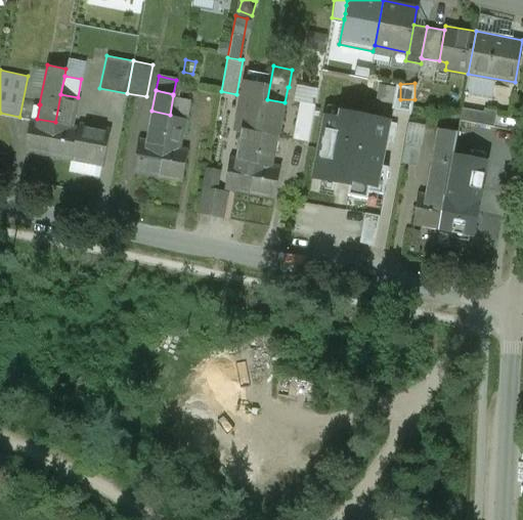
[(78,97),(60,94),(55,122),(69,125),(71,113),(75,114),(78,97)]
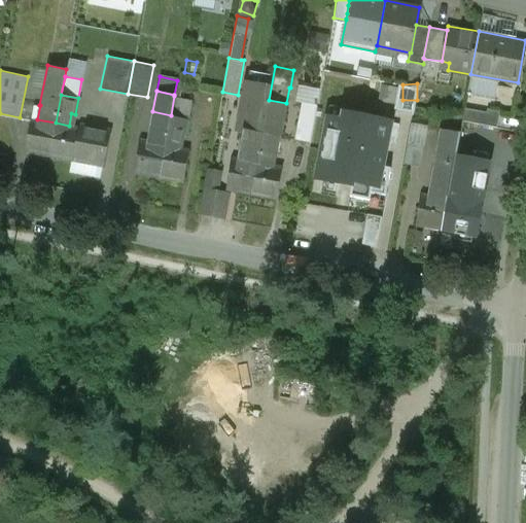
[(191,99),(174,96),(171,115),(187,118),(188,119),(191,99)]
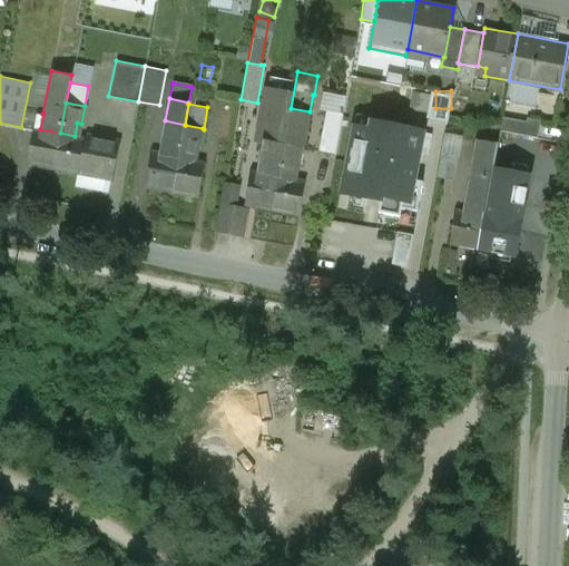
[(310,111),(291,108),(277,175),(296,178),(310,111)]
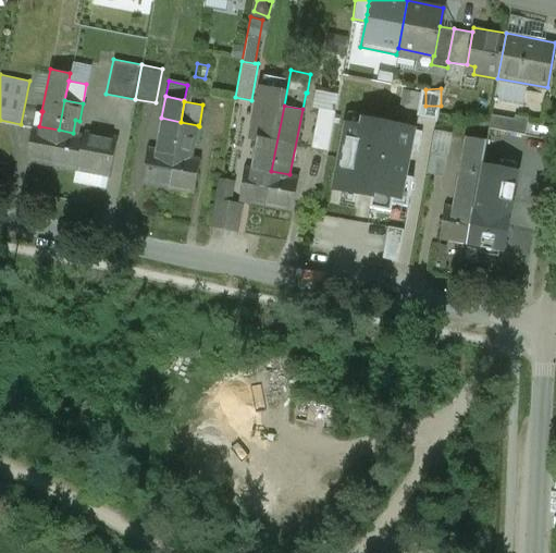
[(319,108),(314,125),(311,147),(326,150),(334,111),(319,108)]
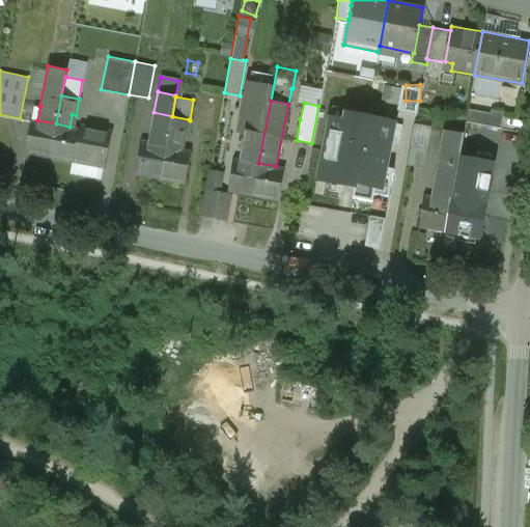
[(324,116),(312,176),(354,185),(352,195),(390,203),(398,164),(391,163),(400,117),(332,104),(329,117),(324,116)]
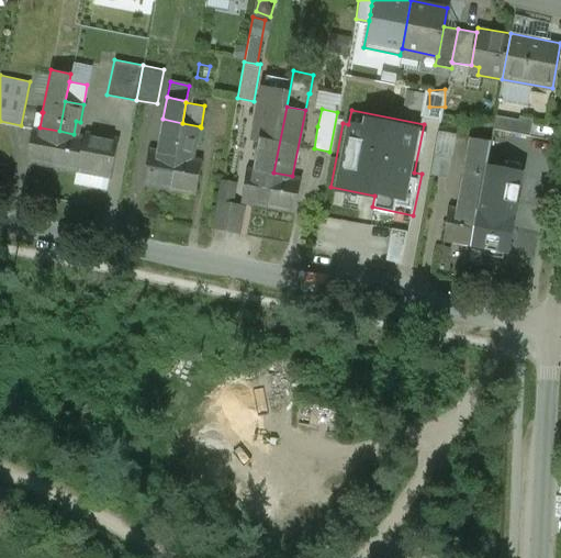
[(42,112),(35,111),(33,126),(40,127),(43,112),(42,112)]
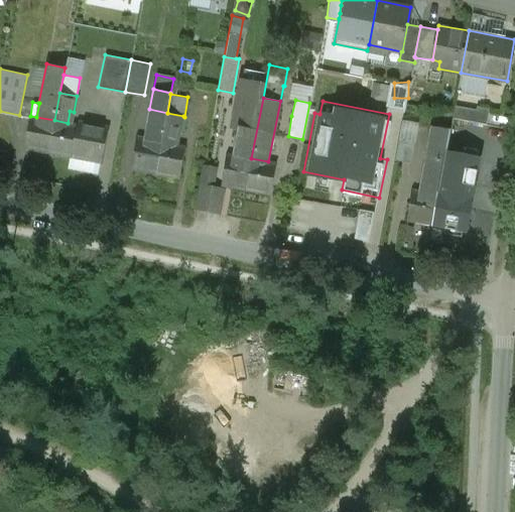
[(476,109),(455,105),(452,117),(486,124),(489,108),(477,106),(476,109)]
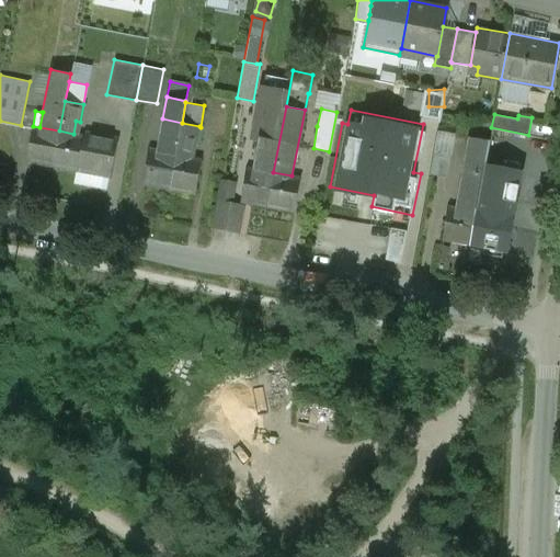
[(182,123),(162,118),(157,150),(175,154),(182,123)]
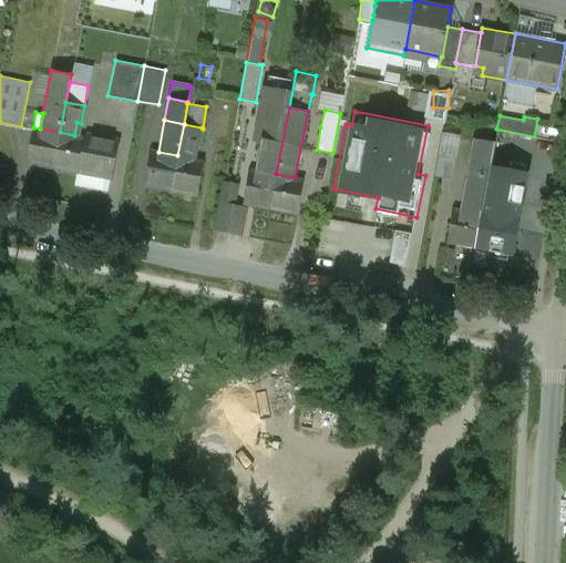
[(202,128),(184,124),(177,155),(196,159),(202,128)]
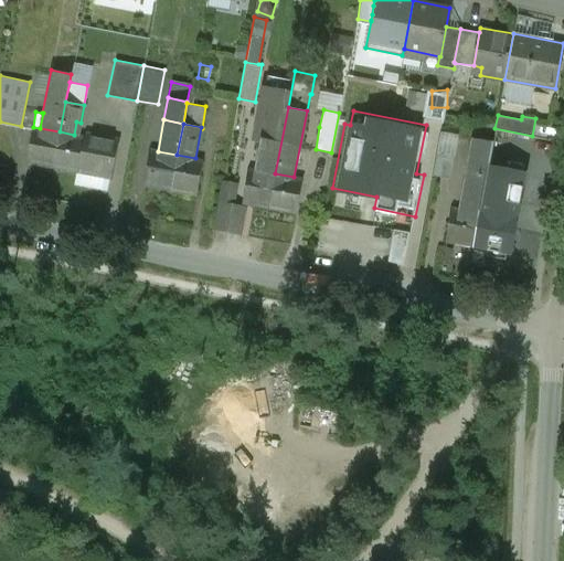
[(33,127),(32,127),(27,160),(53,166),(60,131),(40,128),(33,127)]
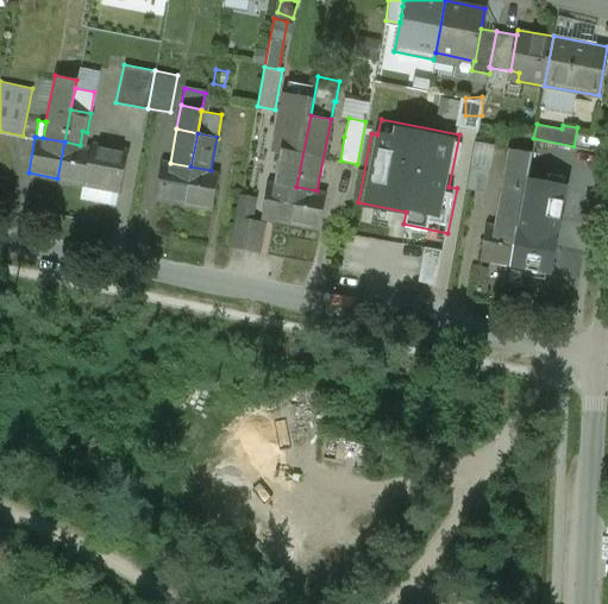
[(127,150),(91,143),(91,146),(80,145),(64,142),(57,178),(120,190),(127,150)]
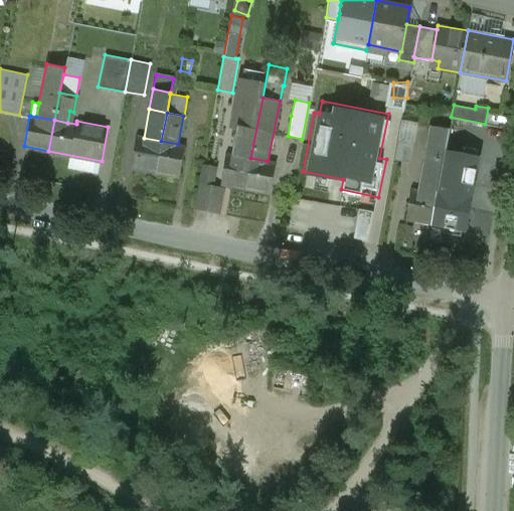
[(431,125),(418,189),(437,192),(445,150),(449,129),(431,125)]
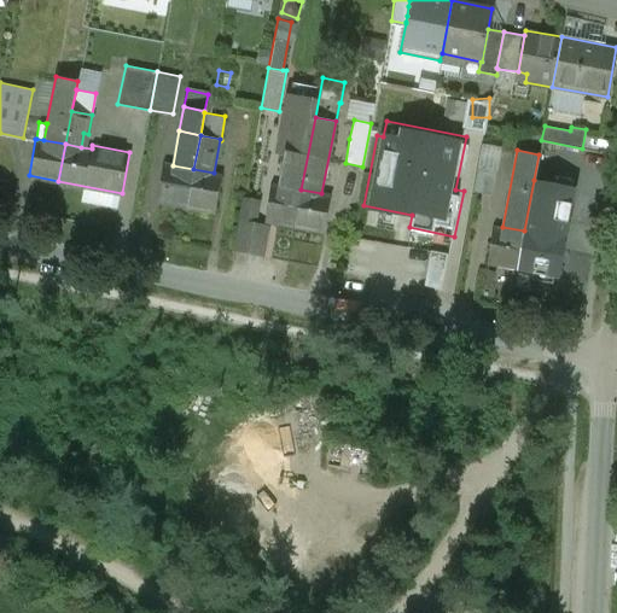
[(173,165),(164,163),(157,200),(186,205),(193,169),(173,165)]
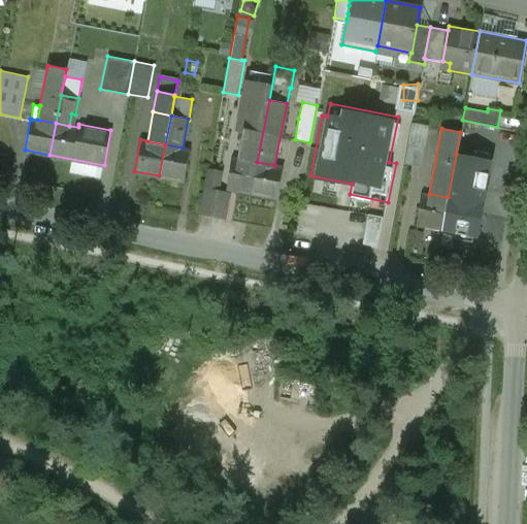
[(183,148),(165,144),(159,175),(184,181),(189,150),(183,148)]
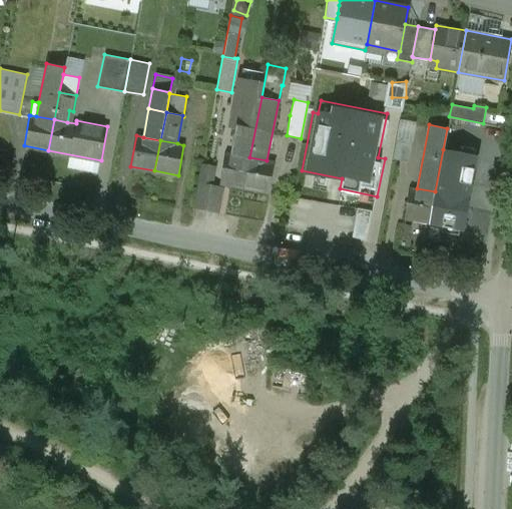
[(443,149),(435,191),(429,222),(442,224),(463,228),(476,156),(443,149)]
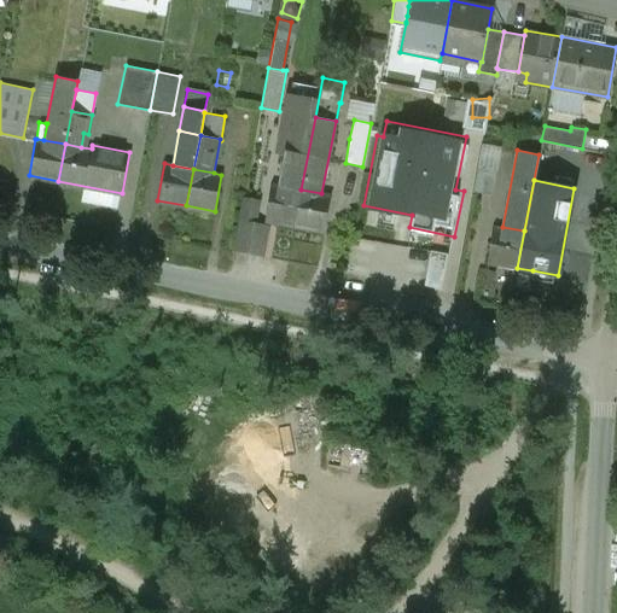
[(301,190),(272,185),(265,221),(295,226),(301,190)]
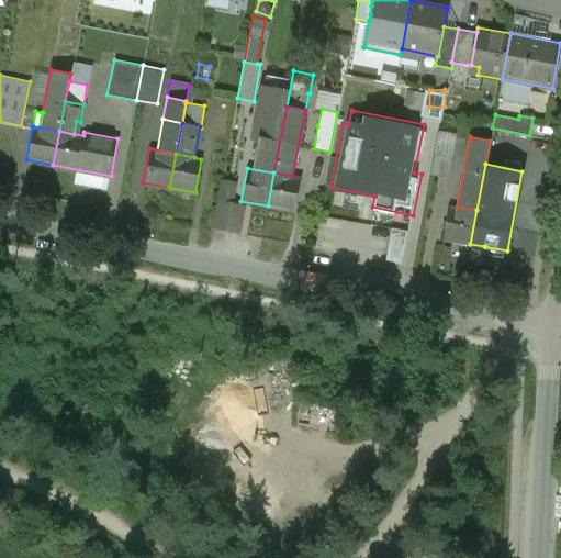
[(292,176),(273,173),(268,205),(294,211),(300,177),(292,176)]
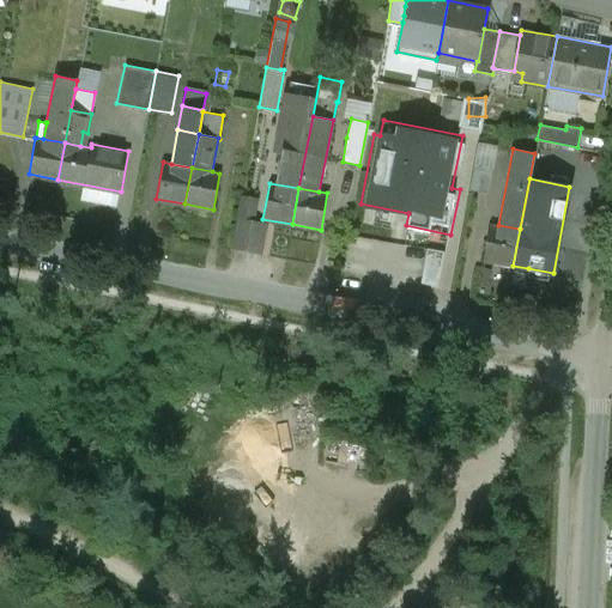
[(498,225),(491,224),(484,261),(513,266),(520,229),(498,225)]
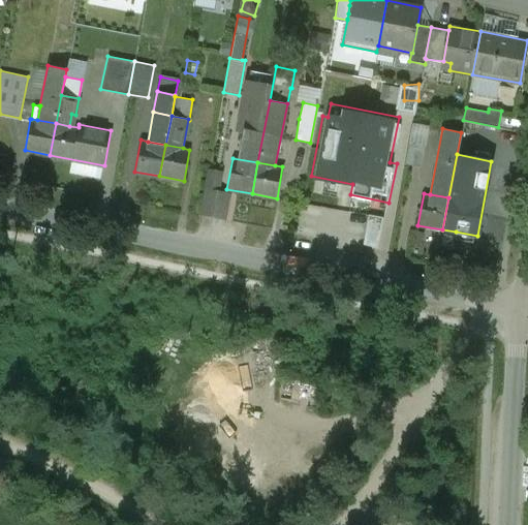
[(374,212),(365,239),(377,243),(386,216),(374,212)]
